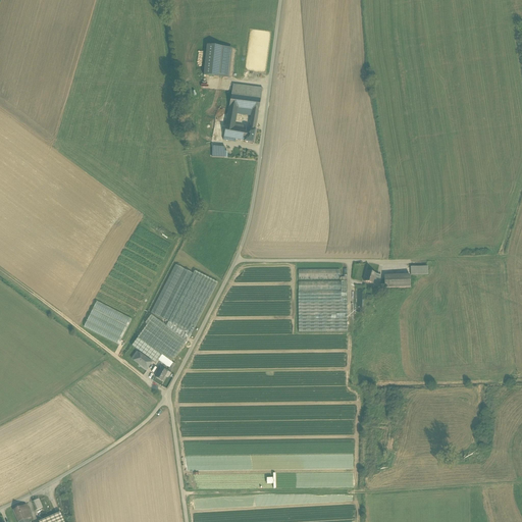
[(232,49),(206,46),(203,76),(229,79),(232,49)]
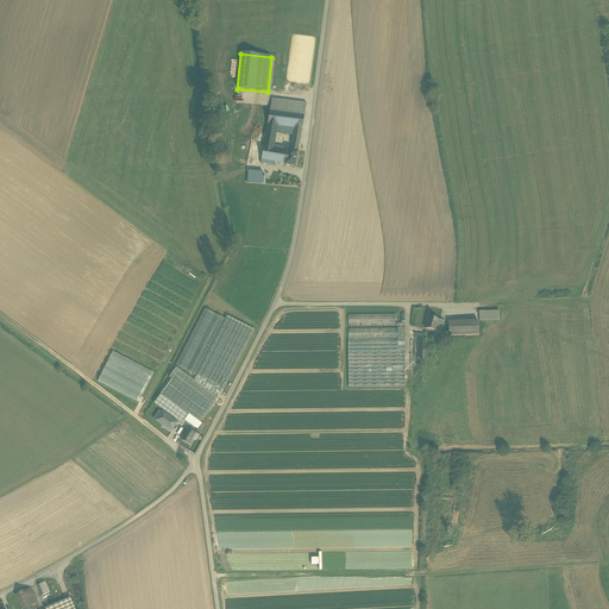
[(269,112),(303,115),(306,104),(271,99),(269,112)]
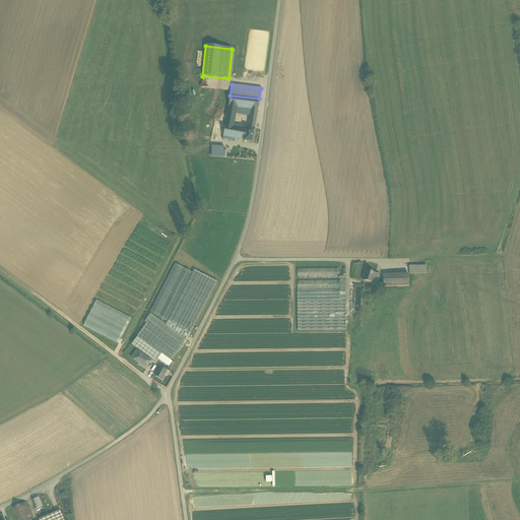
[(251,111),(258,111),(259,99),(230,95),(228,108),(237,109),(251,111)]
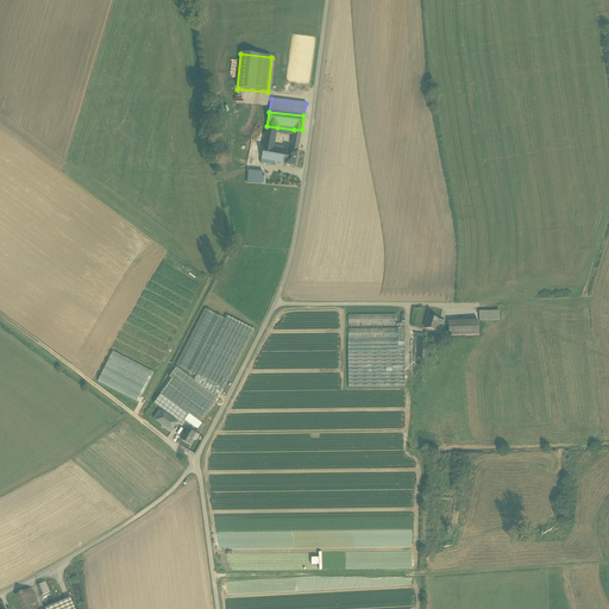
[(276,133),(277,127),(267,126),(263,148),(274,149),(275,145),(276,133)]
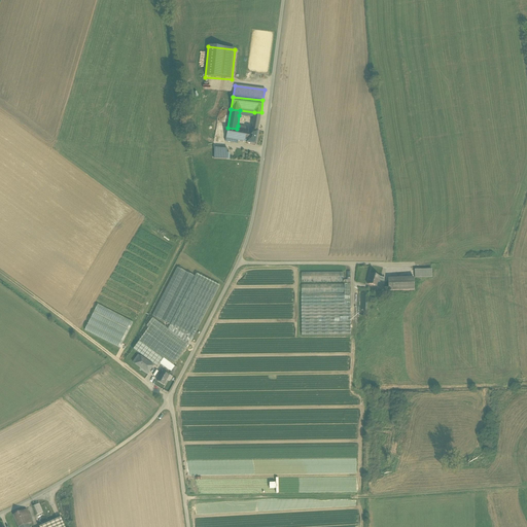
[(261,112),(254,112),(253,117),(251,131),(257,132),(261,112)]
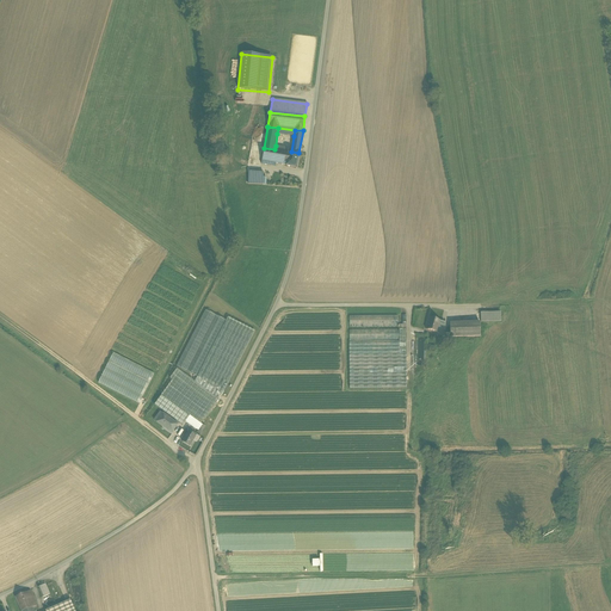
[(288,152),(284,152),(275,149),(264,148),(261,161),(276,164),(285,166),(288,152)]
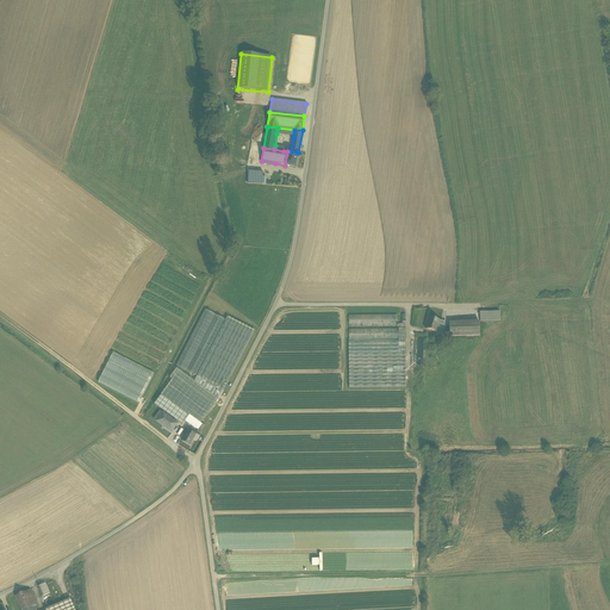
[(291,151),(287,150),(287,151),(285,166),(284,167),(296,169),(299,153),(298,153),(291,151)]
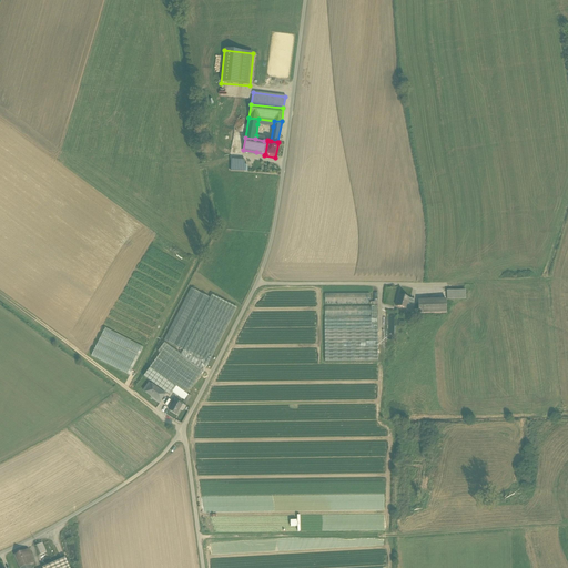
[(244,161),(231,160),(231,172),(247,172),(247,165),(244,165),(244,161)]
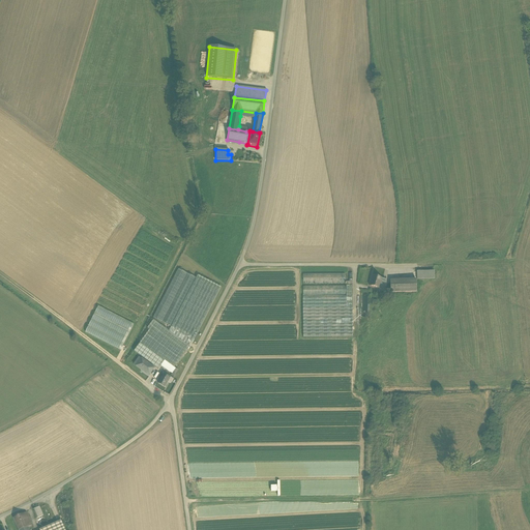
[(178,269),(152,318),(171,327),(196,278),(178,269)]
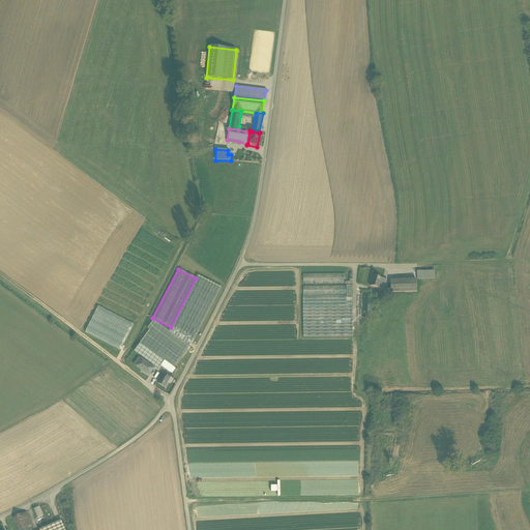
[(434,271),(416,271),(417,280),(435,280),(434,271)]
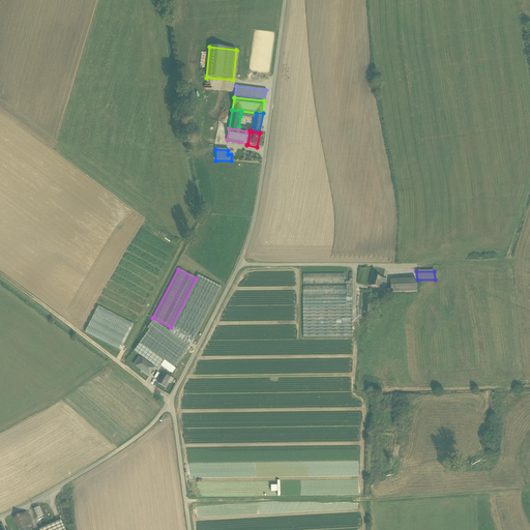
[(302,274),(302,285),(345,284),(345,274),(302,274)]
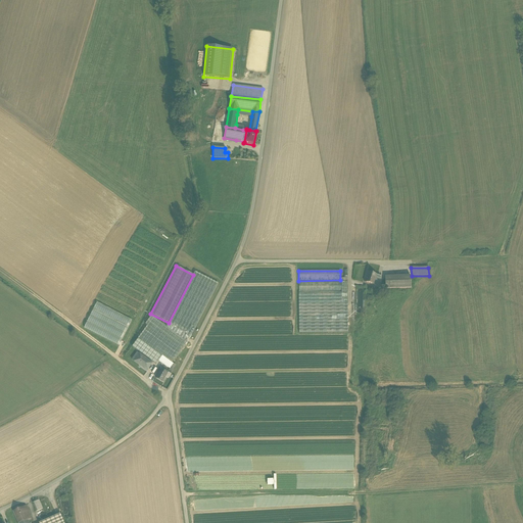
[(195,272),(193,275),(169,323),(165,328),(187,343),(217,283),(195,272)]
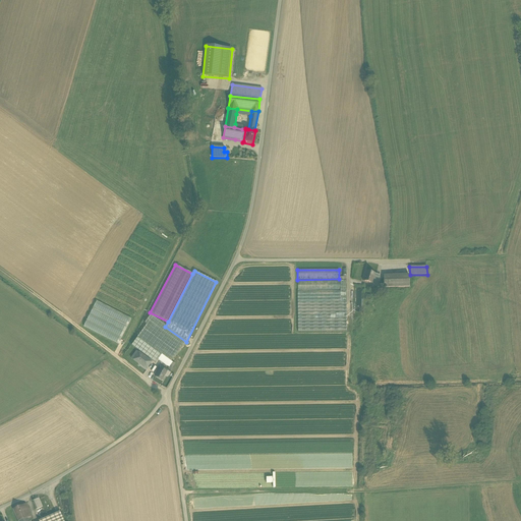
[(365,272),(363,282),(372,284),(374,277),(375,274),(365,272)]
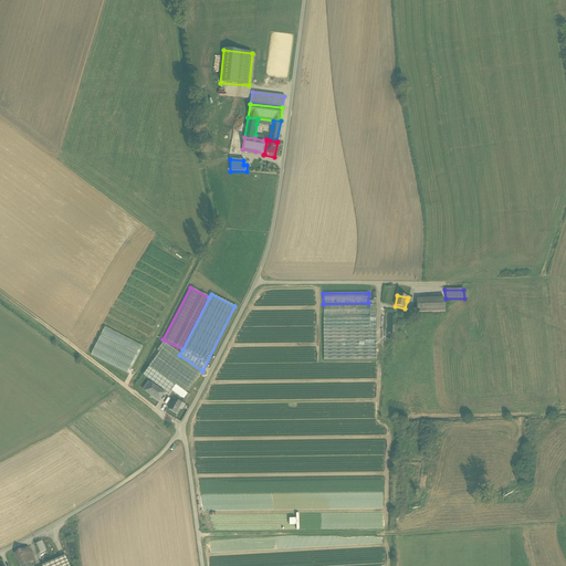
[(444,299),(417,300),(417,313),(444,312),(444,299)]
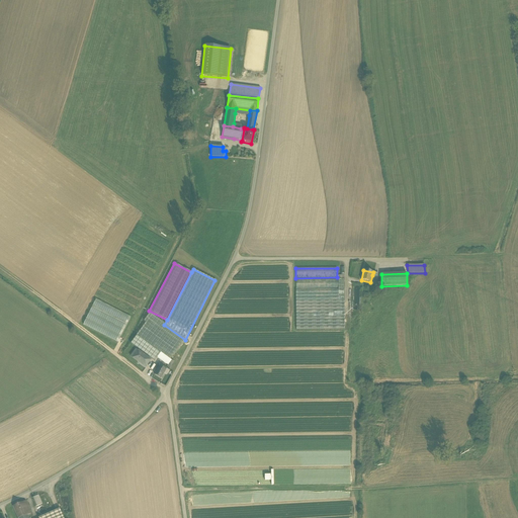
[(295,279),(296,330),(344,330),(344,279),(342,279),(338,279),(295,279)]
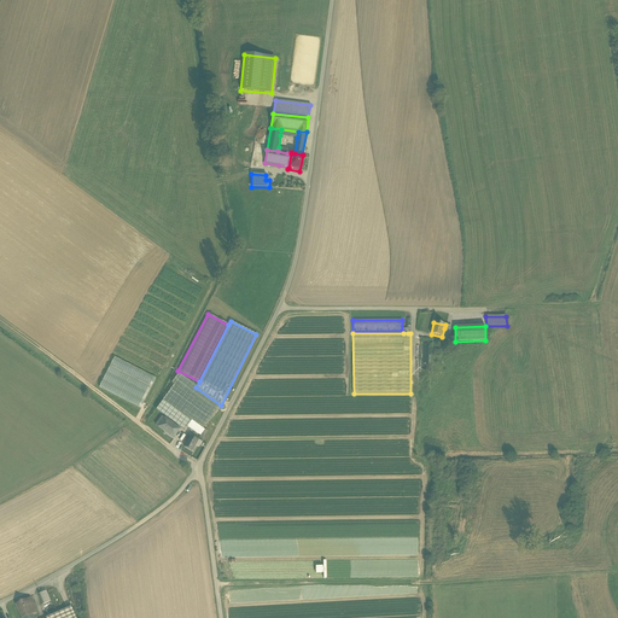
[(141,408),(156,377),(114,357),(99,389),(141,408)]
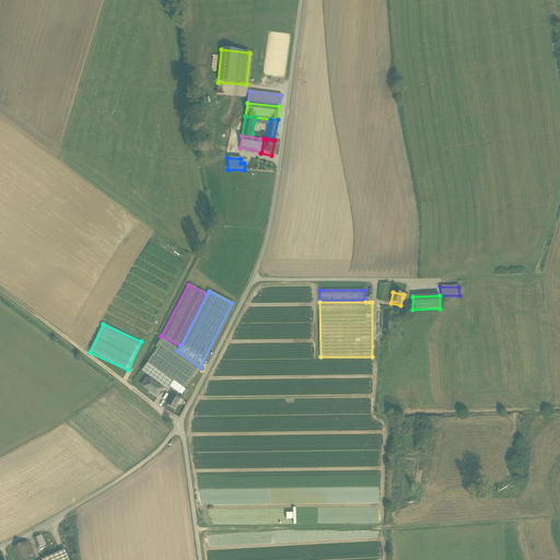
[(184,388),(200,368),(177,351),(162,339),(156,348),(158,349),(148,362),(173,381),(184,388)]
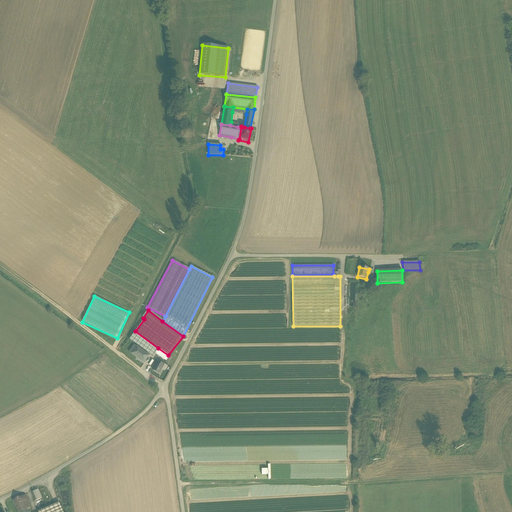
[(129,339),(152,357),(155,353),(157,350),(158,348),(135,331),(129,339)]
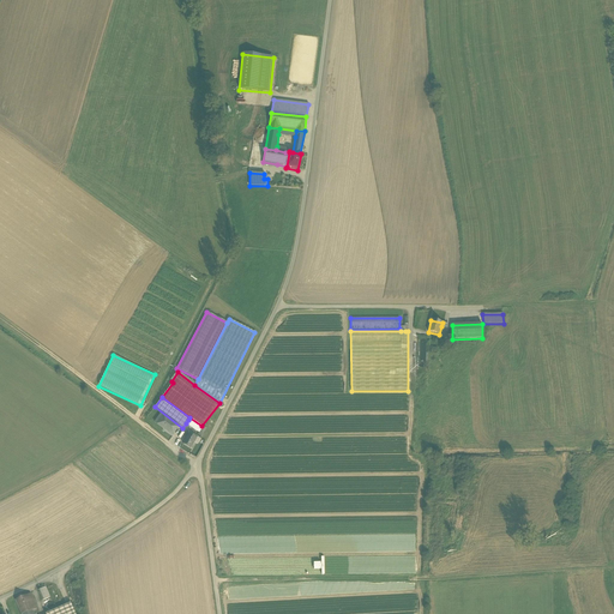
[(179,427),(163,416),(157,425),(173,435),(179,427)]
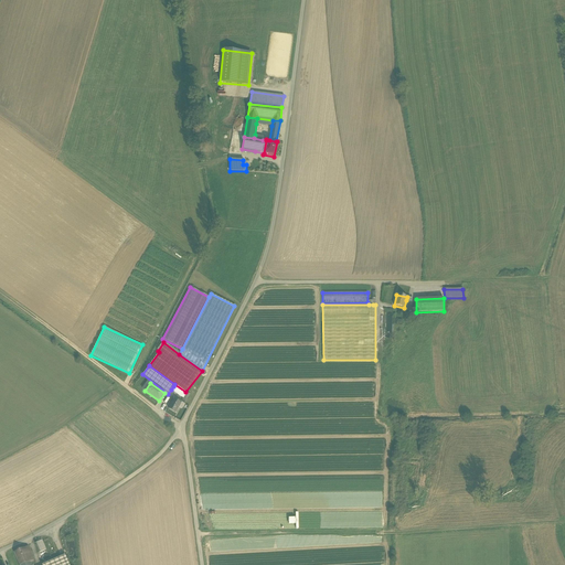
[(173,386),(171,390),(174,392),(182,397),(183,394),(173,386)]
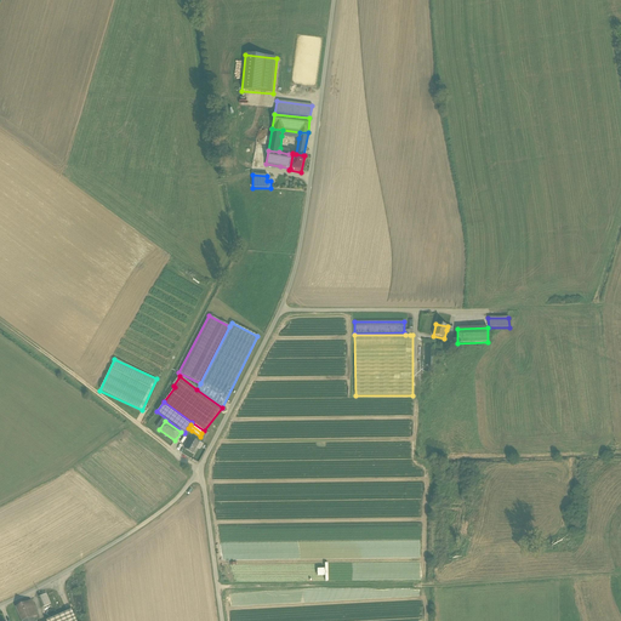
[(192,438),(191,439),(199,444),(200,442),(203,438),(200,437),(192,431),(188,436),(192,438)]
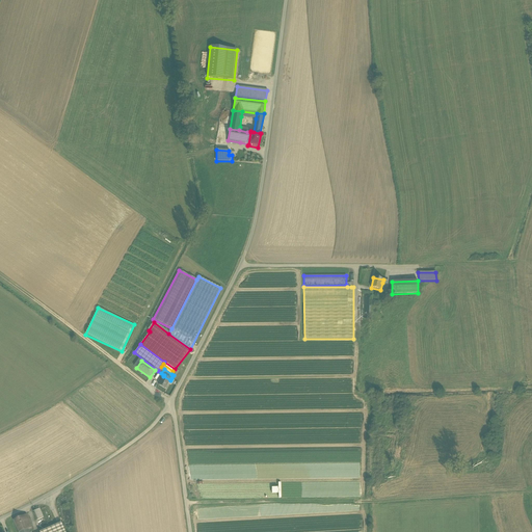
[(170,380),(163,376),(158,386),(165,389),(170,380)]
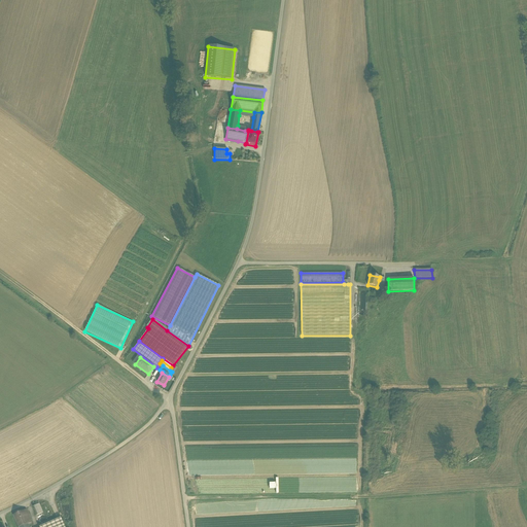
[(39,504),(33,506),(36,516),(42,513),(39,504)]
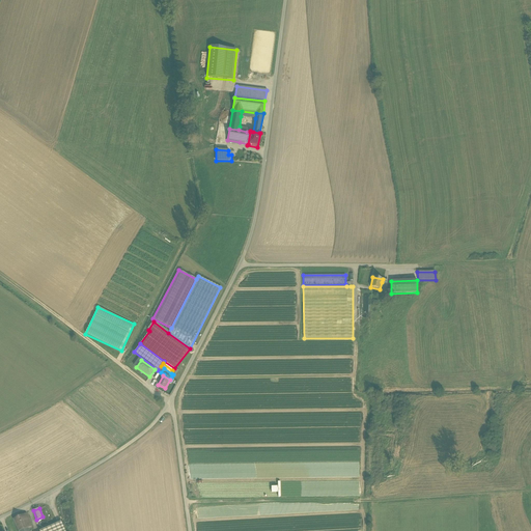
[(31,527),(26,513),(22,515),(25,521),(28,528),(31,527)]
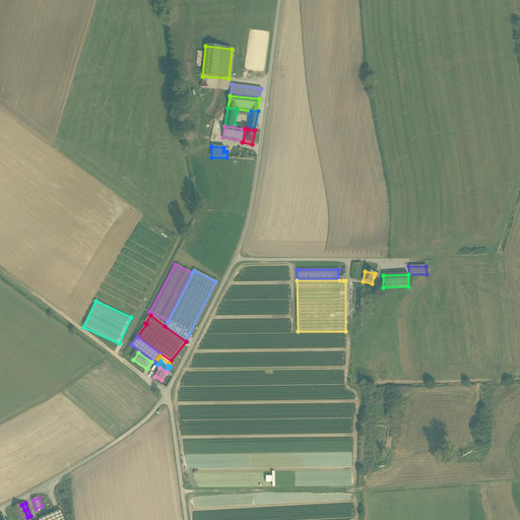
[(21,505),(12,509),(16,516),(19,515),(18,512),(24,510),(21,505)]
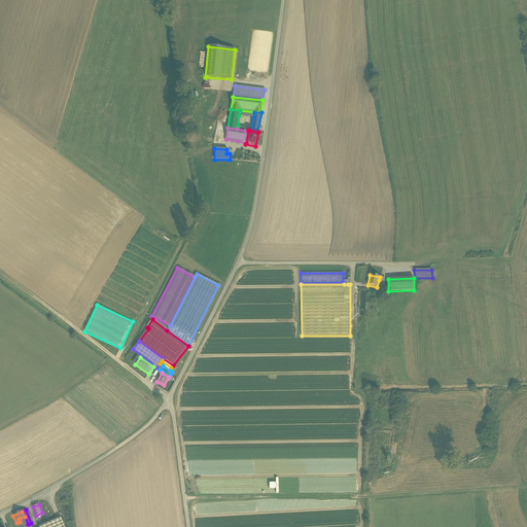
[(25,517),(19,519),(20,522),(16,523),(18,526),(19,526),(28,524),(25,517)]
